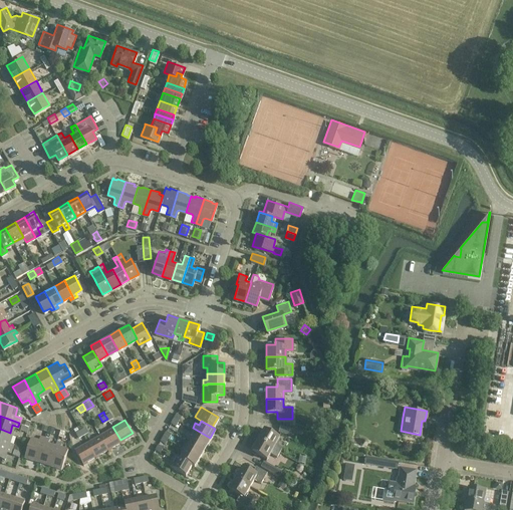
[(292,433),(293,427),(279,423),(278,430),(292,433)]
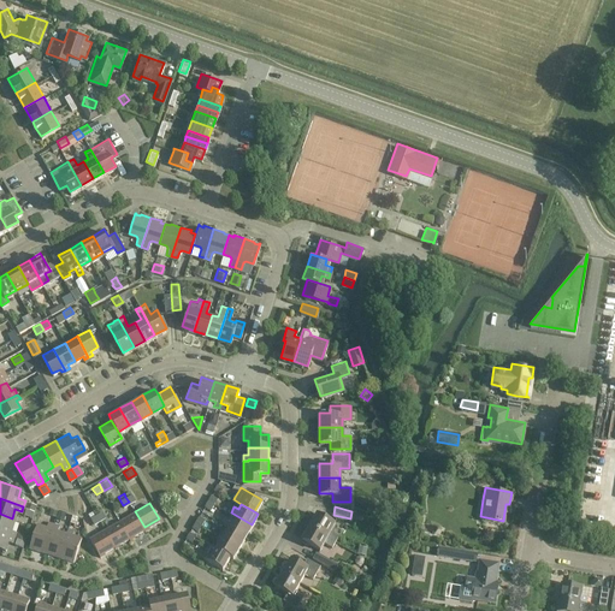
[(58,508),(55,515),(63,517),(65,510),(58,508)]
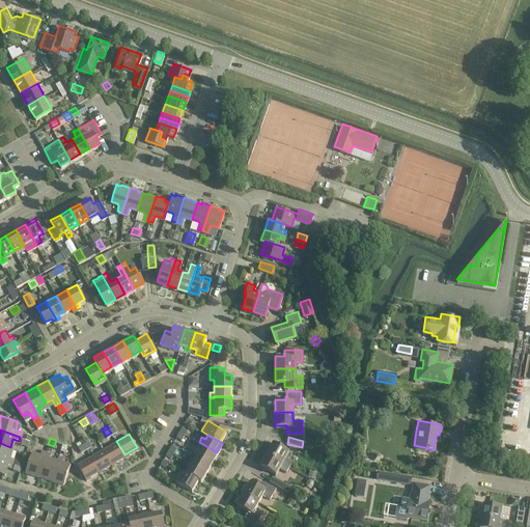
[(111,462),(124,454),(116,441),(103,448),(111,462)]
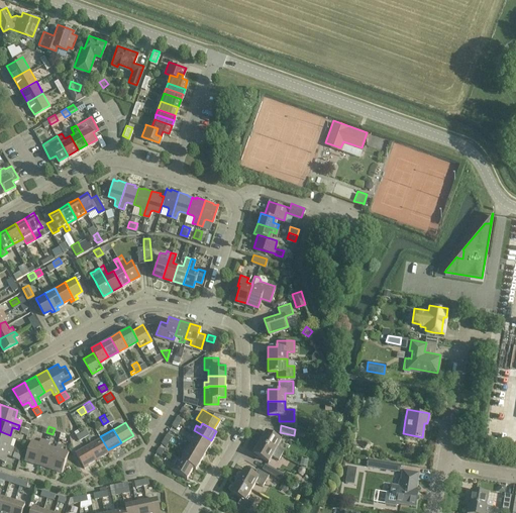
[(280,438),(274,434),(265,429),(259,440),(281,452),(284,447),(277,443),(280,438)]
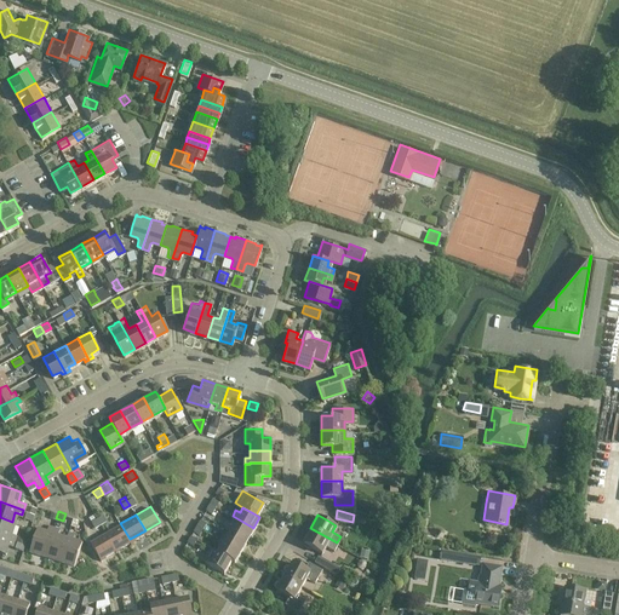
[(253,528),(233,516),(230,521),(233,522),(230,528),(247,538),(253,528)]
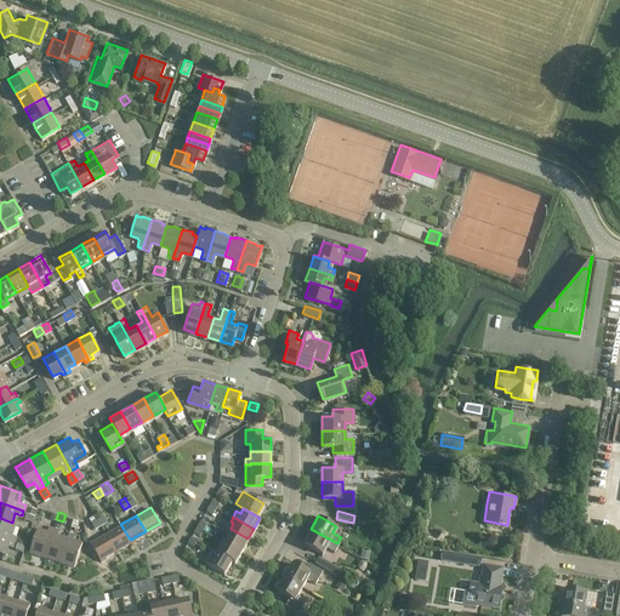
[(0,534),(15,540),(16,534),(9,531),(12,523),(0,518),(0,534)]
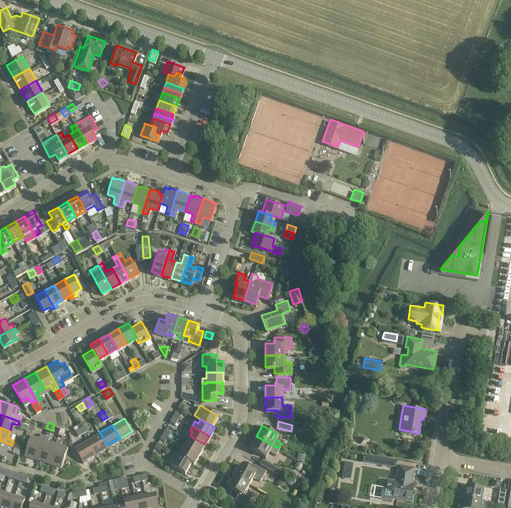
[(29,435),(26,444),(23,453),(36,457),(44,433),(39,431),(37,438),(29,435)]
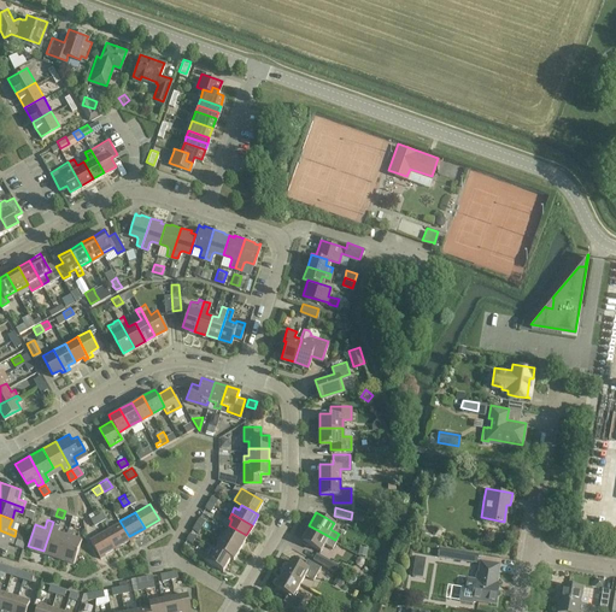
[(115,545),(129,536),(119,521),(105,529),(115,545)]
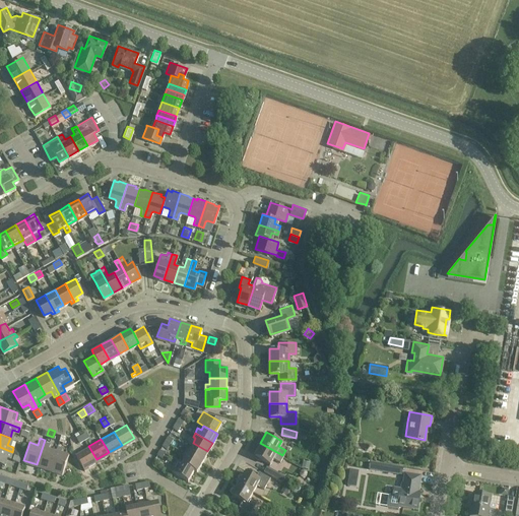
[(45,440),(37,464),(49,468),(55,450),(47,448),(50,441),(45,440)]
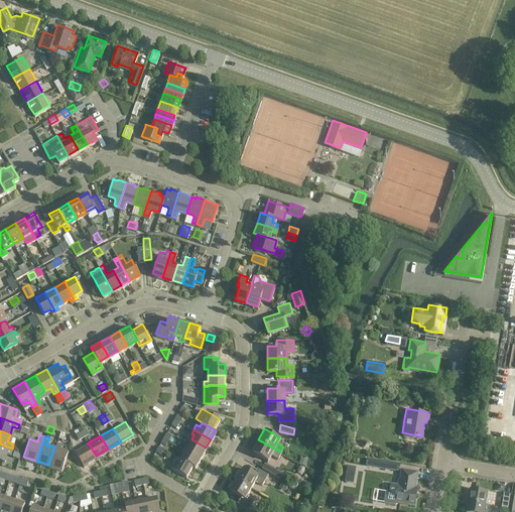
[(54,446),(48,465),(60,469),(67,451),(59,449),(61,441),(56,439),(54,446)]
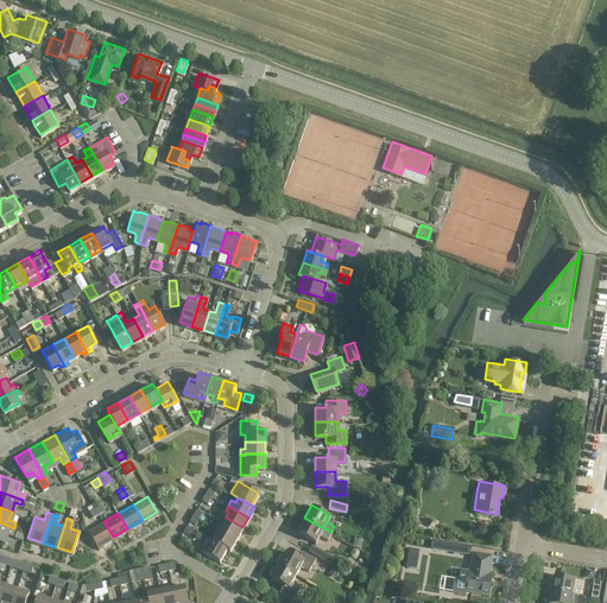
[(242,527),(226,518),(222,524),(219,521),(215,527),(235,538),(242,527)]
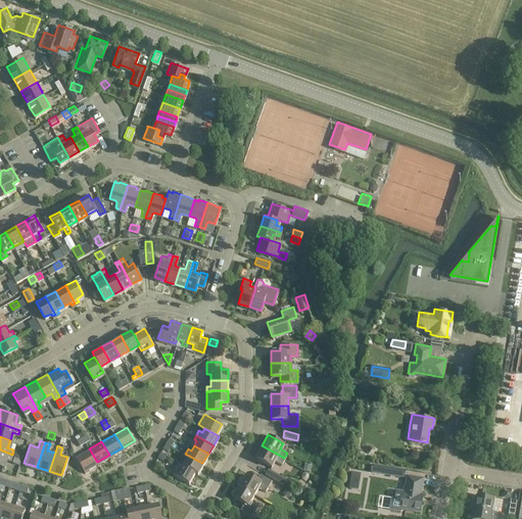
[(255,457),(265,462),(271,465),(274,459),(281,463),(284,458),(262,445),(255,457)]
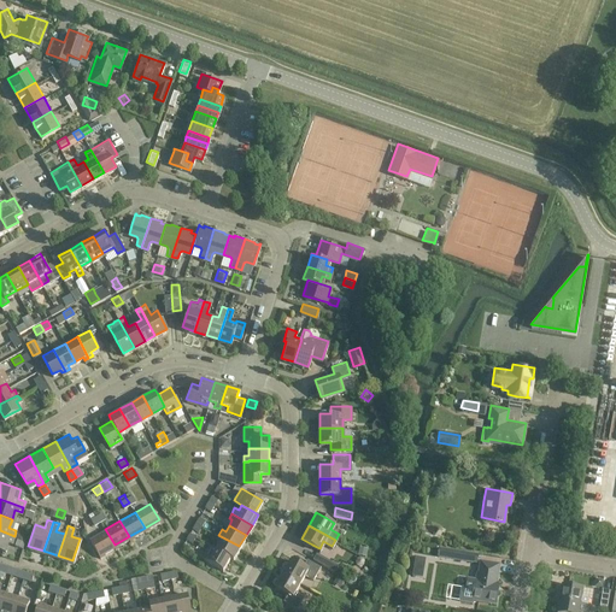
[(99,553),(115,545),(105,529),(89,537),(99,555),(100,554),(99,553)]
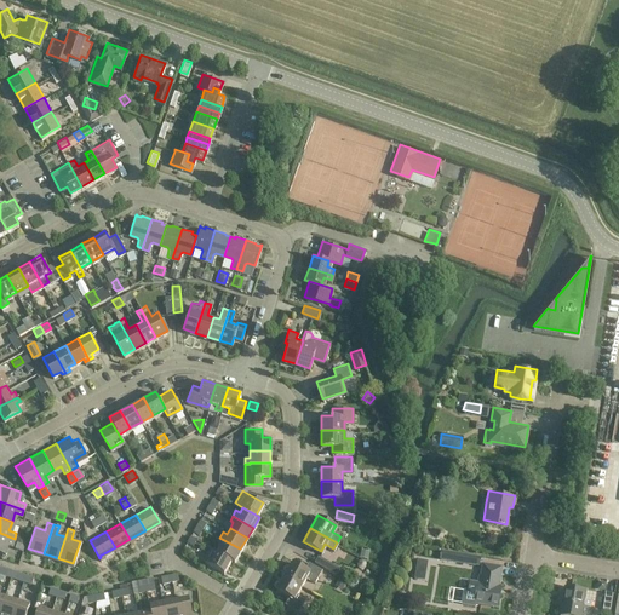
[(15,539),(0,533),(0,550),(5,552),(5,551),(3,551),(5,541),(7,541),(7,542),(12,544),(15,539)]
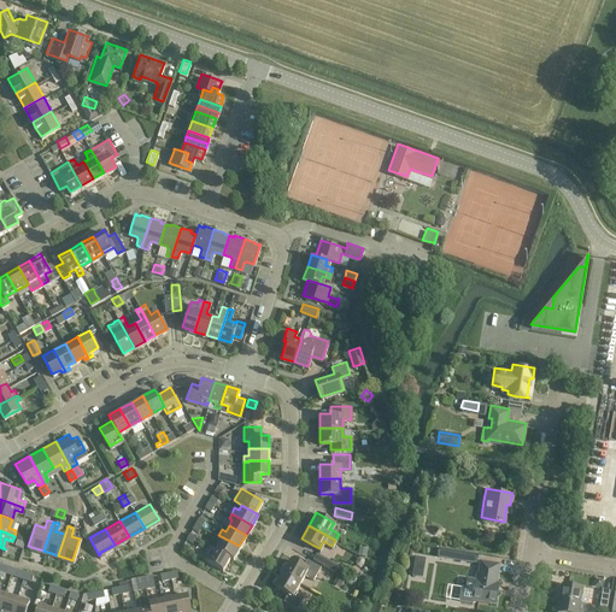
[(239,546),(218,535),(216,539),(220,541),(216,547),(229,555),(233,557),(239,546)]
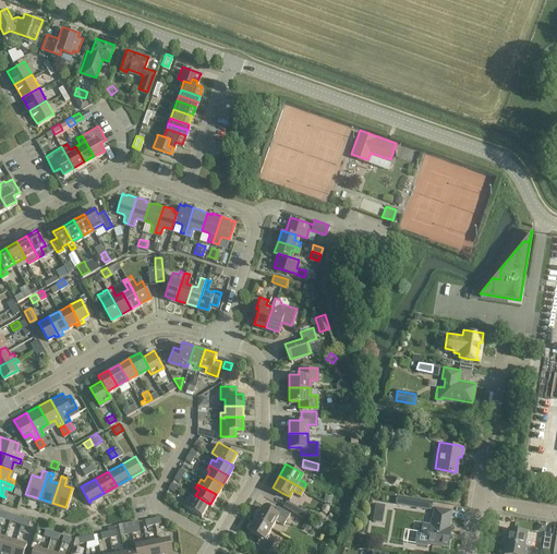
[(201,514),(207,503),(195,495),(189,491),(182,503),(201,514)]
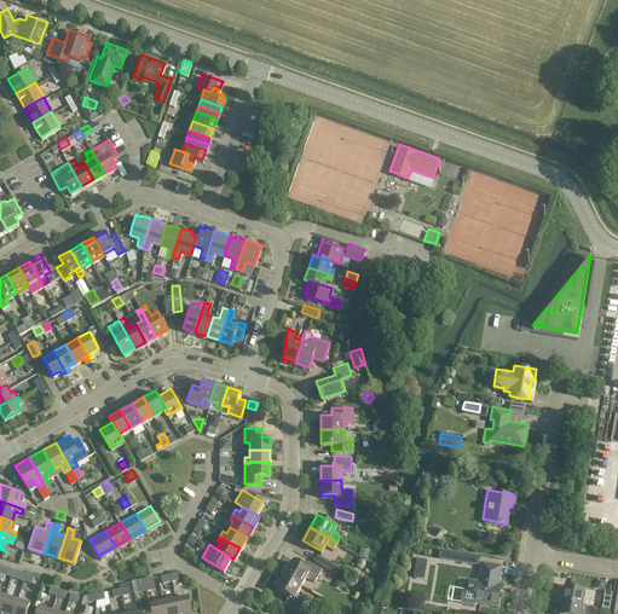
[(369,548),(361,545),(358,554),(367,556),(369,548)]
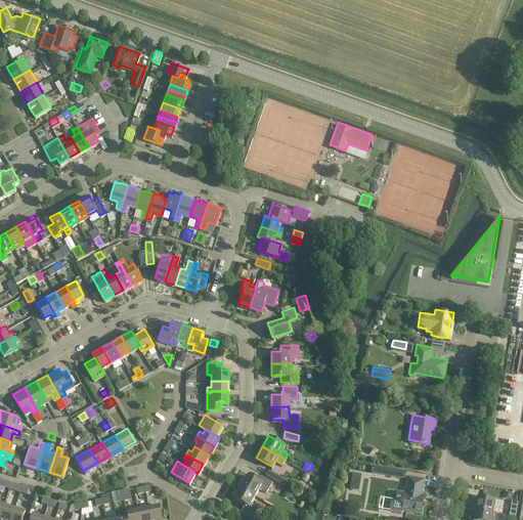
[(371,470),(390,473),(405,476),(406,469),(372,464),(371,470)]
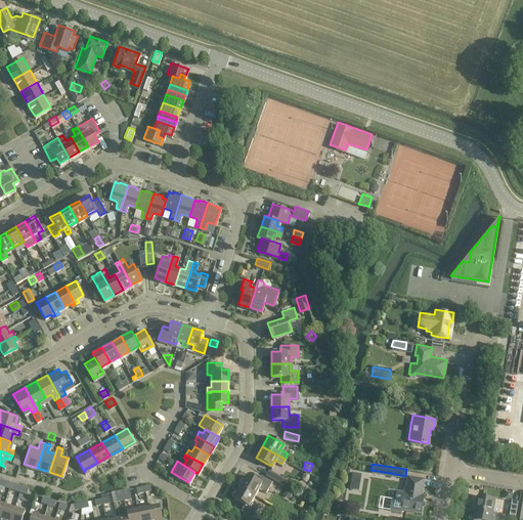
[(281,475),(268,468),(265,473),(278,480),(281,475)]
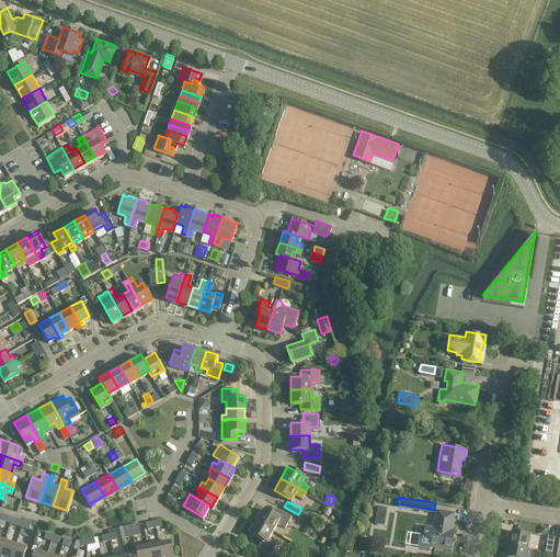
[(323,506),(322,508),(323,511),(326,513),(330,512),(331,509),(330,506),(327,504),(323,506)]
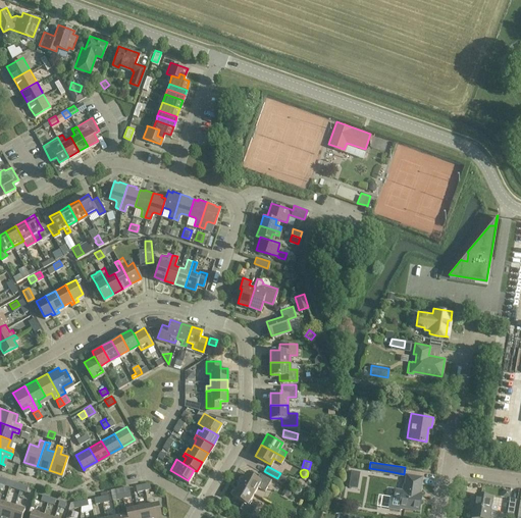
[(240,483),(254,491),(257,485),(264,488),(270,477),(259,471),(256,477),(246,472),(240,483)]
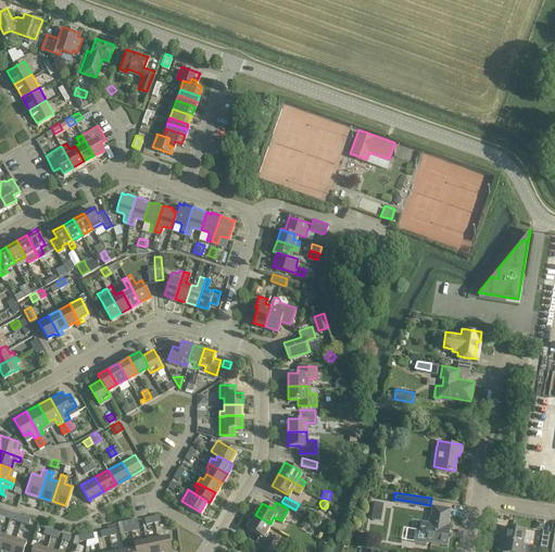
[(414,537),(434,540),(445,542),(448,528),(445,528),(450,506),(432,503),(430,513),(428,513),(427,519),(420,518),(419,526),(415,526),(414,537)]
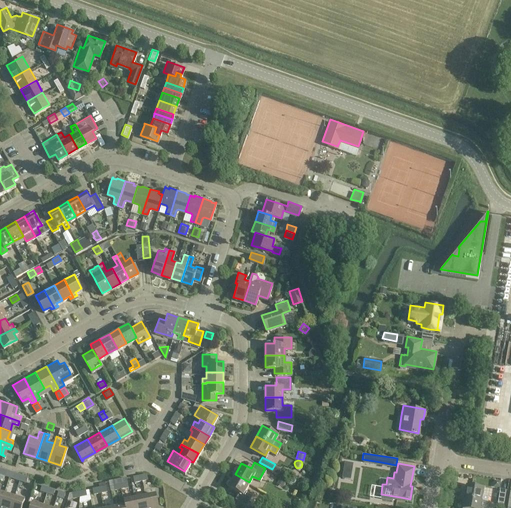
[(249,482),(235,474),(229,485),(238,491),(234,497),(246,503),(252,493),(245,489),(249,482)]
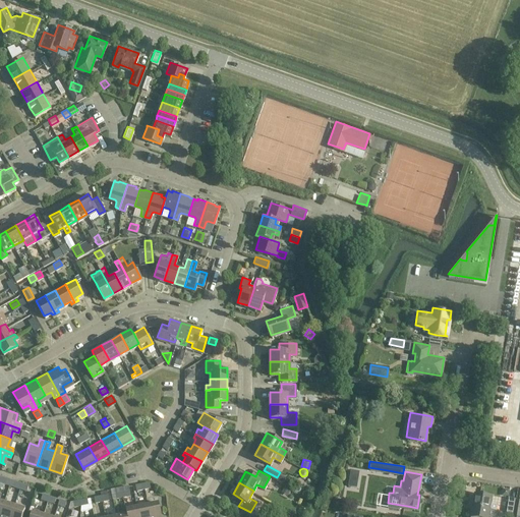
[(290,486),(284,483),(281,491),(286,494),(290,486)]
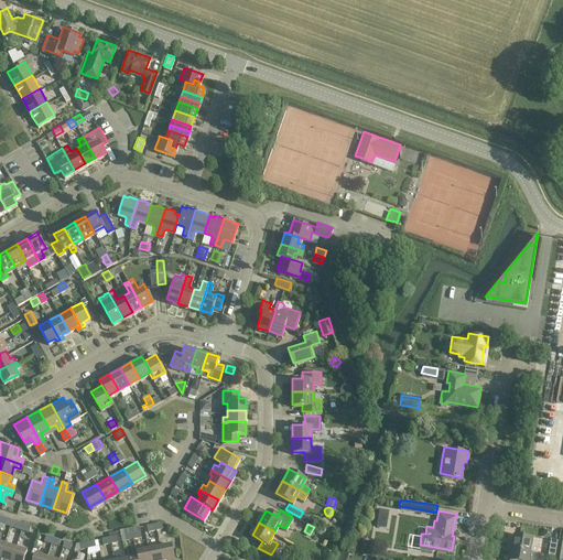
[(532,537),(532,536),(531,536),(524,535),(512,534),(510,546),(531,549),(537,550),(538,544),(531,542),(532,537)]
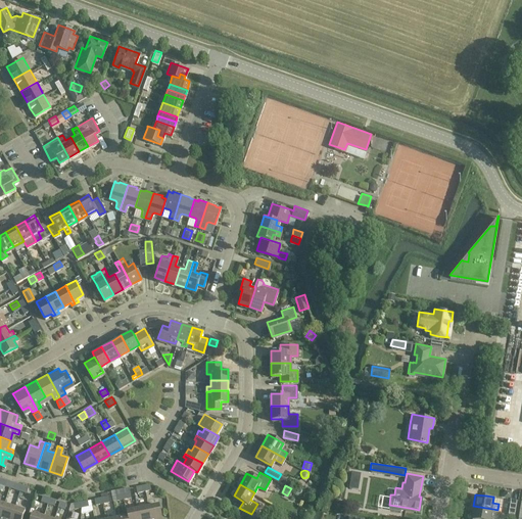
[(517,498),(511,497),(508,512),(515,513),(517,498)]
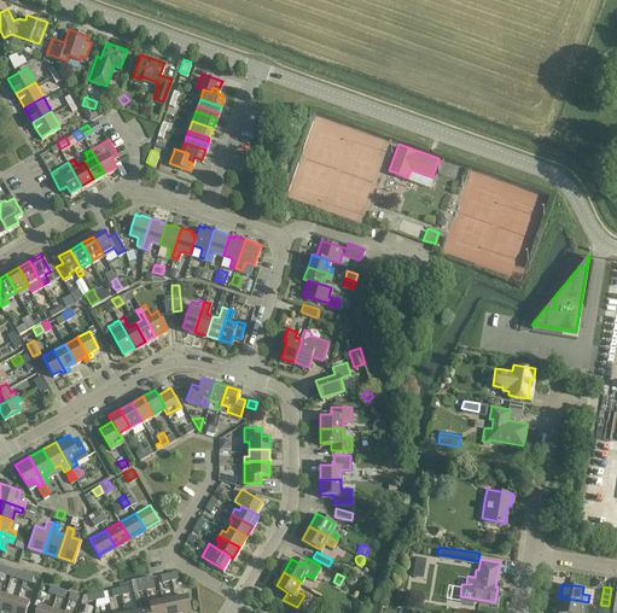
[(11,612),(17,596),(4,593),(0,605),(0,611),(4,612),(11,612)]
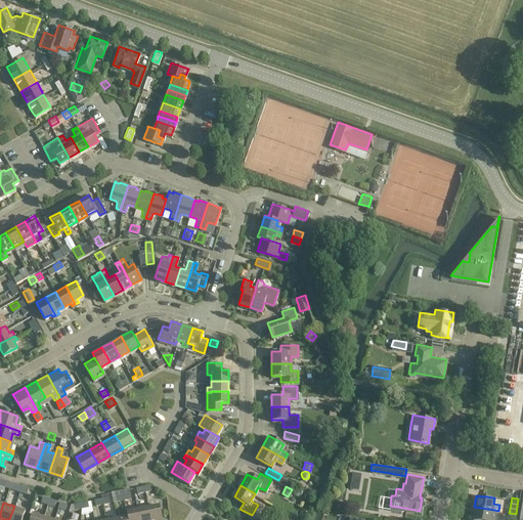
[(159,503),(147,505),(150,519),(159,519),(162,519),(159,503)]
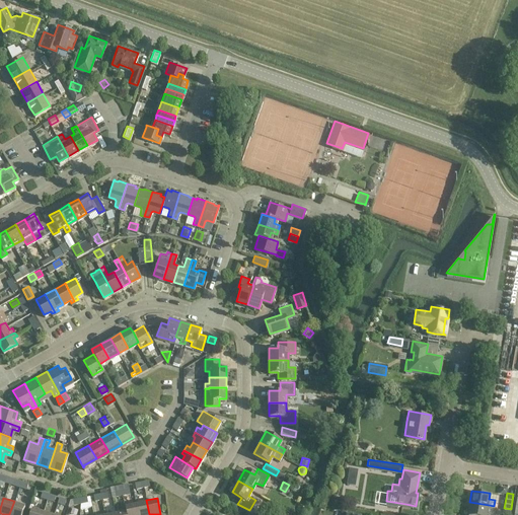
[(149,514),(146,500),(136,502),(138,514),(149,514)]
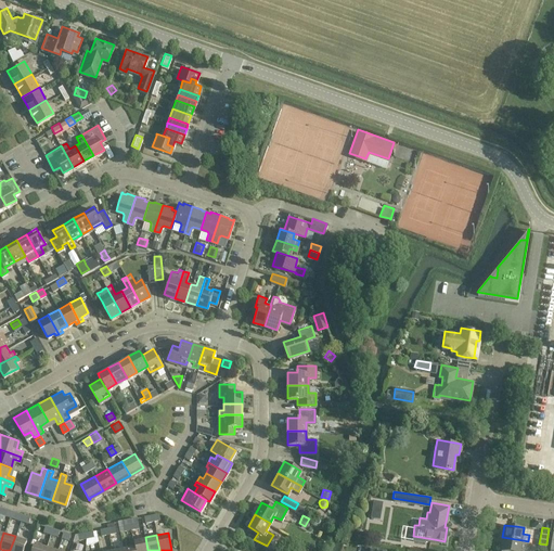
[(15,536),(10,550),(22,550),(26,539),(15,536)]
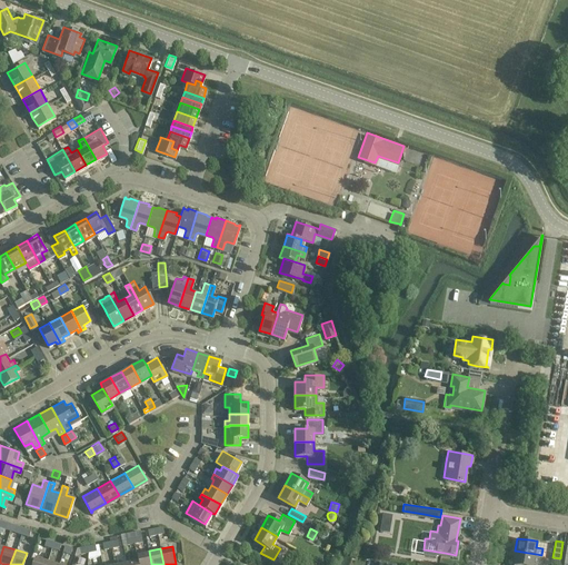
[(138,564),(151,564),(149,551),(137,554),(138,559),(138,564)]
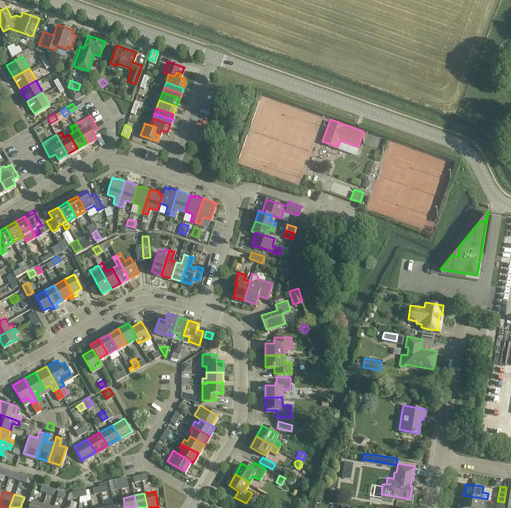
[(463,495),(461,507),(467,507),(479,507),(482,498),(463,495)]
